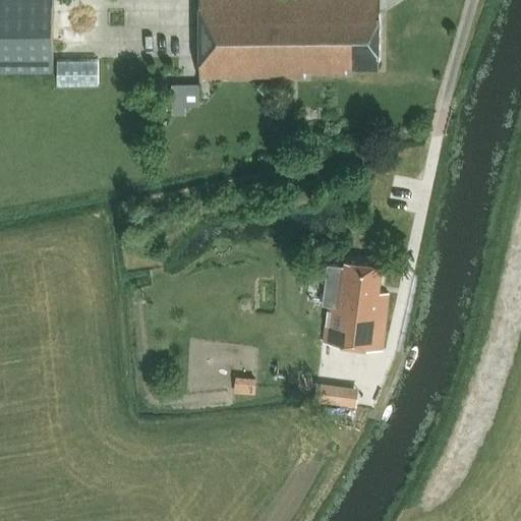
[(0,0),(0,70),(53,71),(52,0),(0,0)]
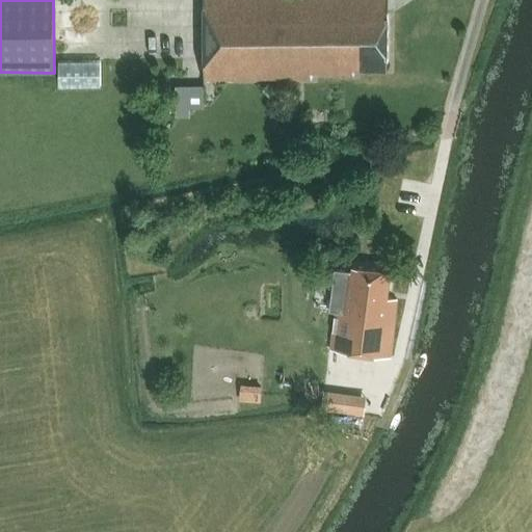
[(387,70),(388,0),(203,0),(203,78),(311,79),(311,73),(353,74),(353,69),(387,70)]
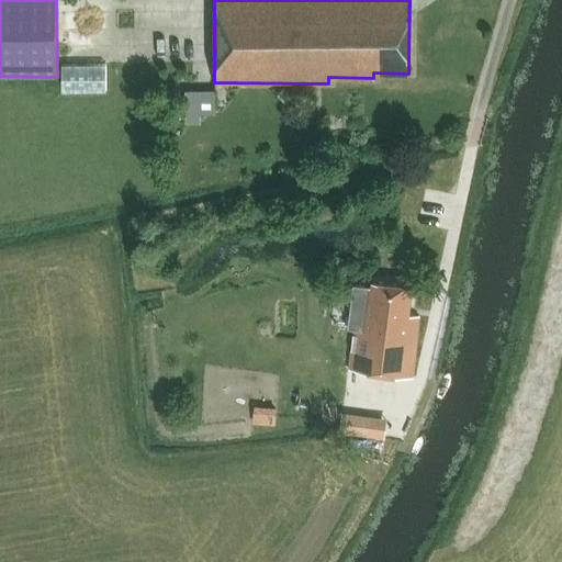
[(216,91),(186,91),(186,122),(200,122),(200,114),(216,113),(216,91)]
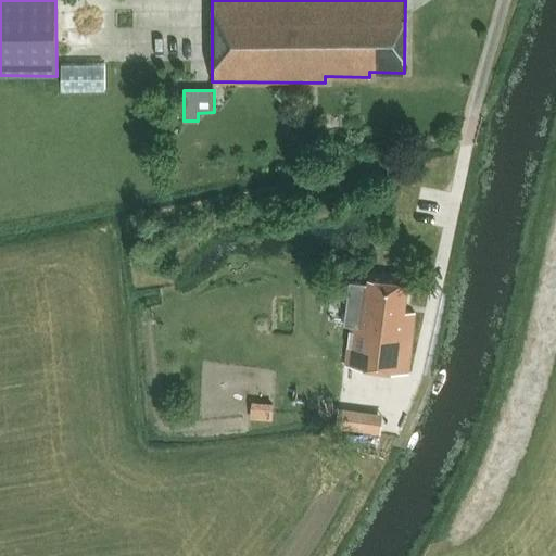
[(407,374),(415,313),(404,311),(407,283),(368,278),(368,283),(350,281),(345,314),(352,315),(345,365),(407,374)]
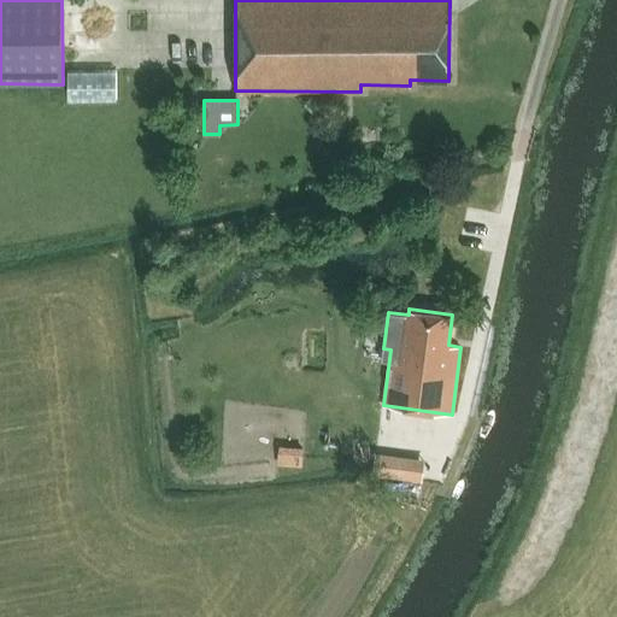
[(280,447),(278,463),(301,465),(303,448),(280,447)]
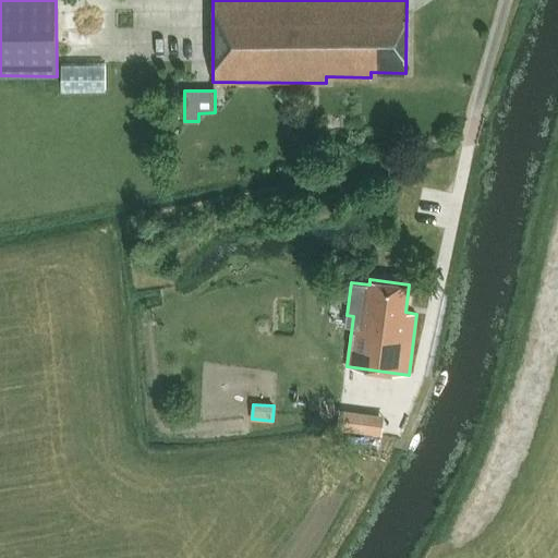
[(354,433),(356,411),(340,409),(337,431),(354,433)]
